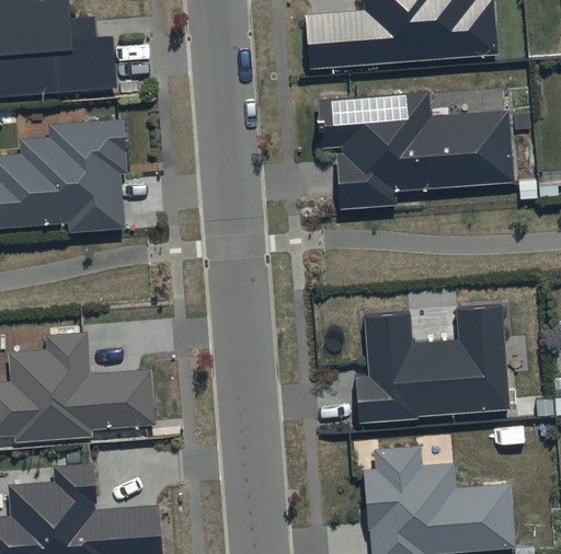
[(0,0),(0,93),(115,87),(112,34),(95,35),(93,16),(70,18),(68,0),(0,0)]
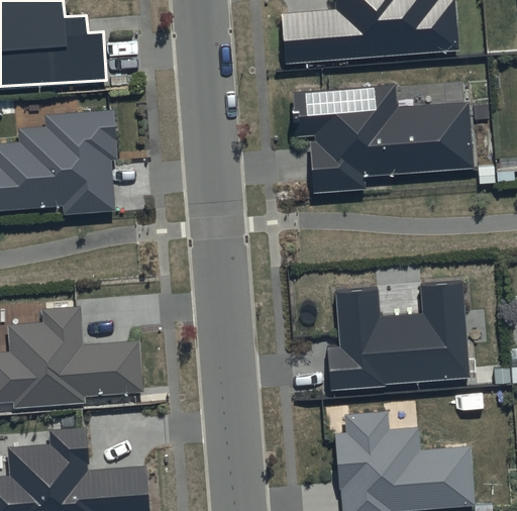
[(333,0),(334,10),(282,14),(286,64),(457,50),(453,0),(444,0),(438,0),(333,0)]
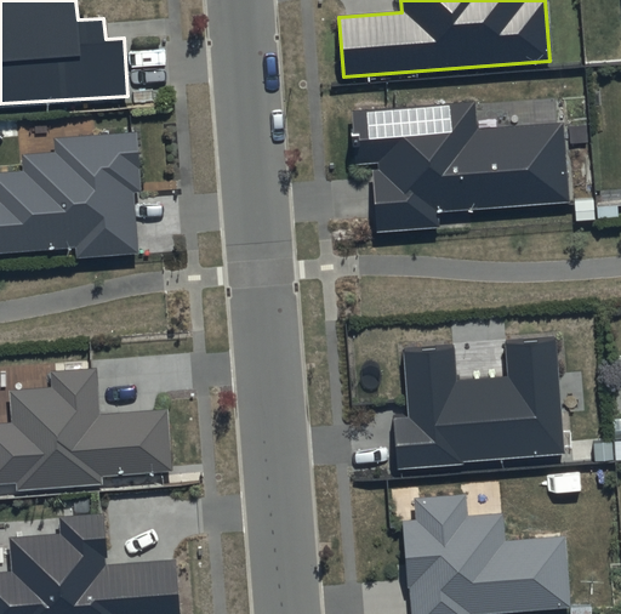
[(476,103),(351,112),(354,165),(377,164),(379,171),(371,172),(376,234),(439,229),(438,214),(569,204),(563,124),(477,130),(476,103)]
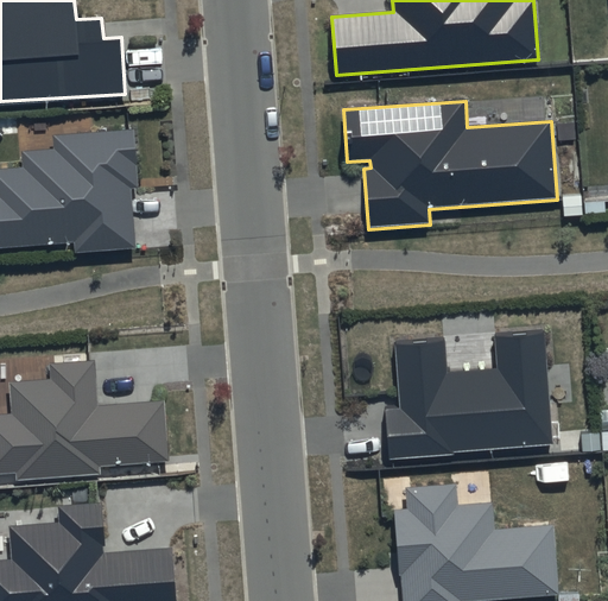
[(134,131),(51,137),(52,149),(20,152),(21,168),(0,169),(0,247),(75,242),(76,253),(134,248),(131,189),(138,189),(134,131)]
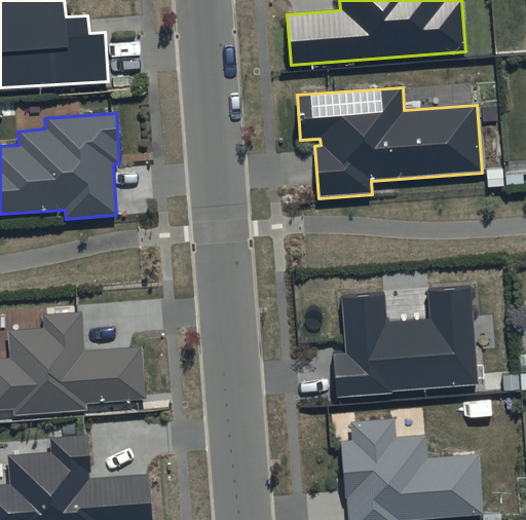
[(384,295),(341,298),(345,355),(333,355),(336,398),(391,394),(391,392),(478,385),(471,288),(426,292),(428,320),(386,323),(384,295)]
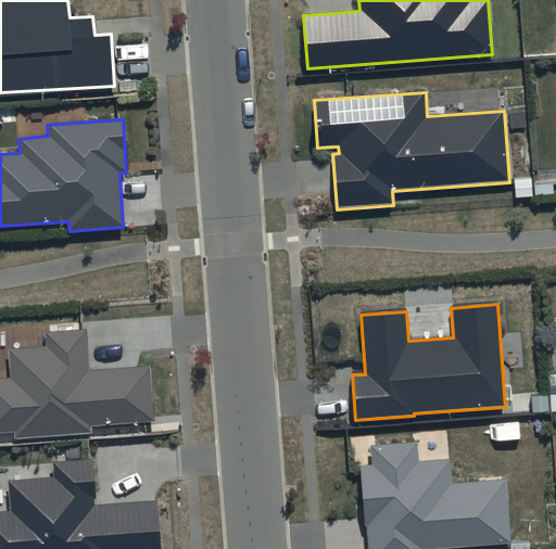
[(86,331),(46,334),(47,348),(9,350),(11,379),(0,380),(0,433),(14,433),(15,441),(92,435),(91,428),(153,423),(149,368),(88,372),(86,331)]
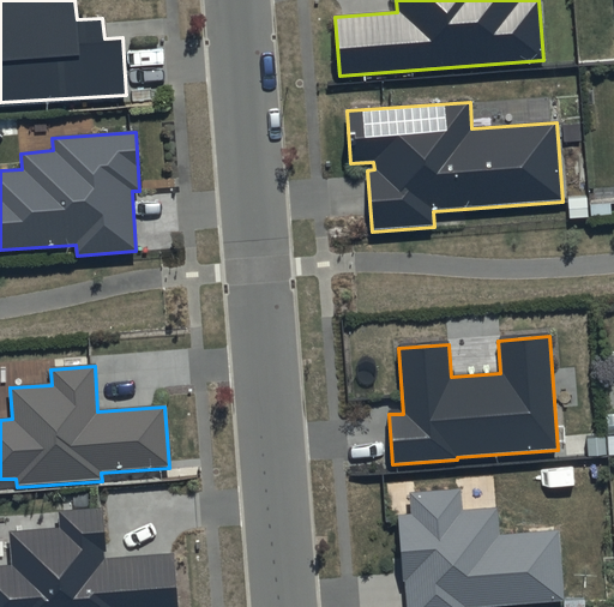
[(461,491),(409,494),(410,516),(397,517),(403,583),(404,583),(407,606),(516,606),(564,602),(558,533),(499,536),(497,510),(462,512),(461,491)]
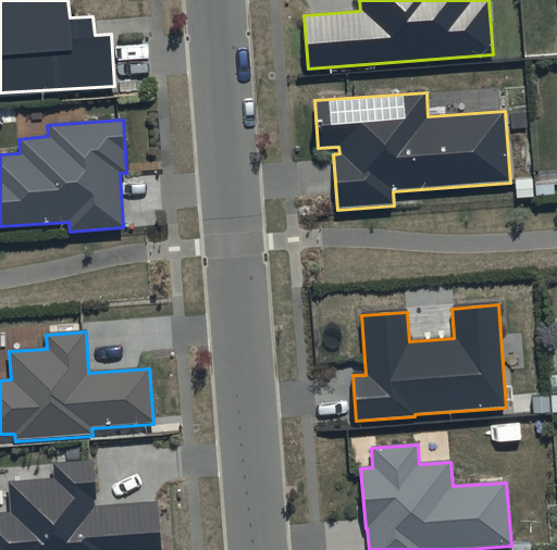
[(94,462),(53,465),(54,480),(10,484),(12,514),(0,515),(0,549),(162,549),(158,502),(97,507),(94,462)]
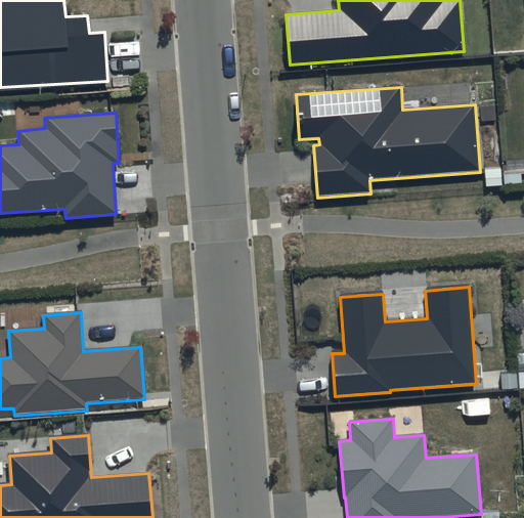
All buildings are outlined.
